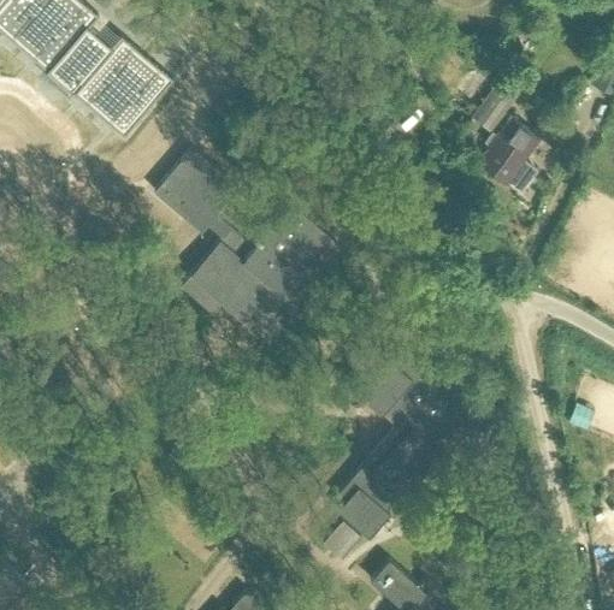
[(0,0),(0,30),(46,72),(75,96),(124,138),(173,82),(122,36),(112,48),(89,28),(99,17),(78,0),(0,0)]
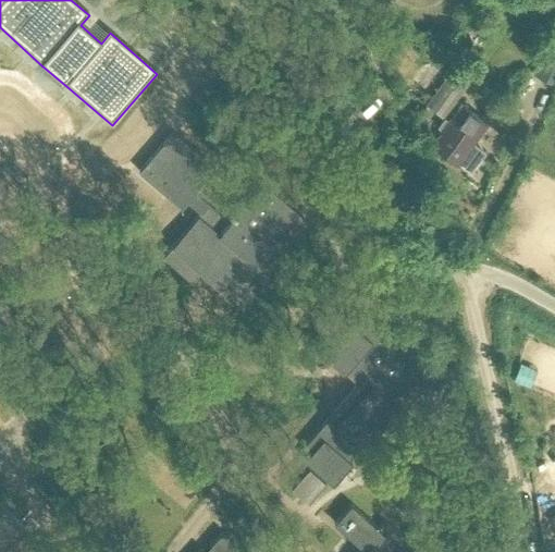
[(554,51),(549,49),(534,76),(554,86),(554,51)]
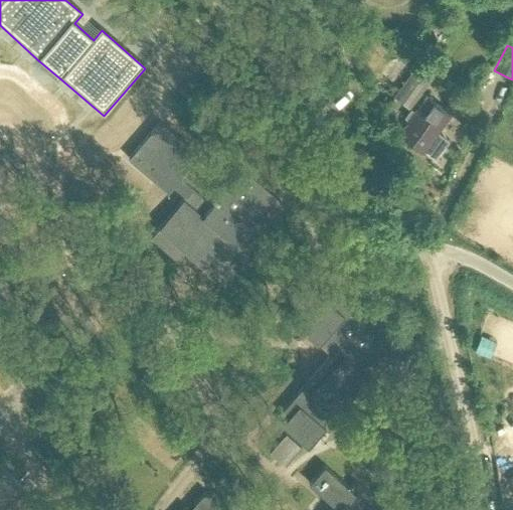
[(415,116),(428,100),(441,81),(432,75),(406,109),(415,116)]
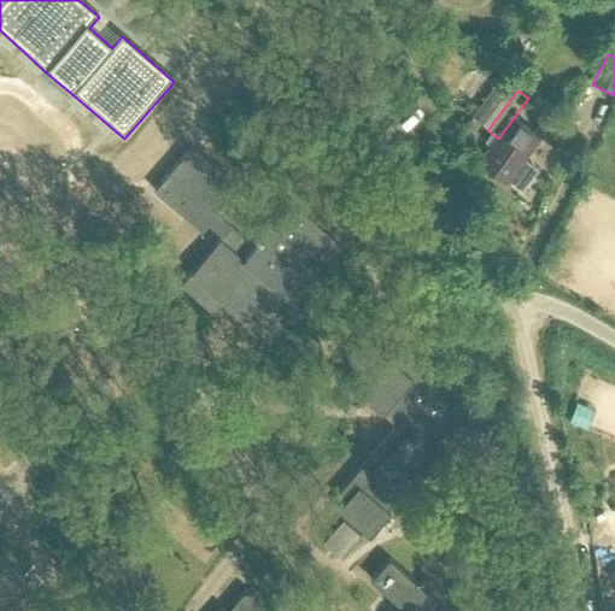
[(513,119),(498,139),(480,164),(508,184),(509,182),(522,192),(537,172),(523,163),(540,140),(513,119)]
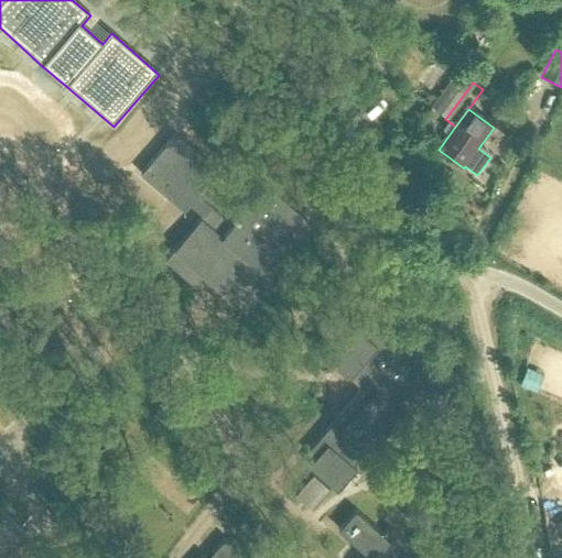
[(204,218),(197,225),(165,262),(194,286),(203,276),(245,313),(273,281),(266,274),(309,223),(267,187),(233,227),(198,197),(219,173),(176,137),(142,176),(185,214),(192,206),(204,218)]
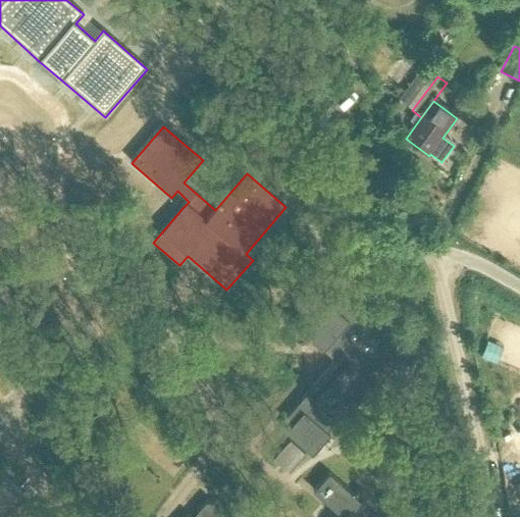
[(313,456),(330,435),(326,432),(338,421),(341,424),(375,384),(371,381),(391,359),(379,350),(388,339),(339,295),(329,305),(309,288),(283,318),(335,363),(284,421),(292,427),(286,433),(313,456)]
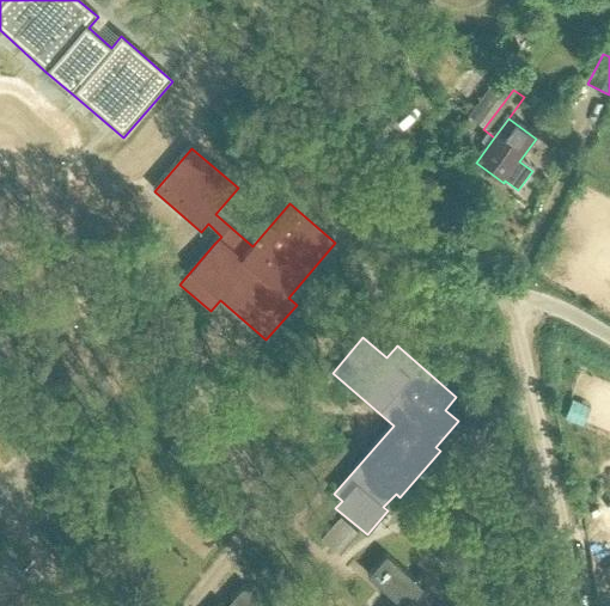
[(341,558),(360,536),(341,520),(322,542),(341,558)]
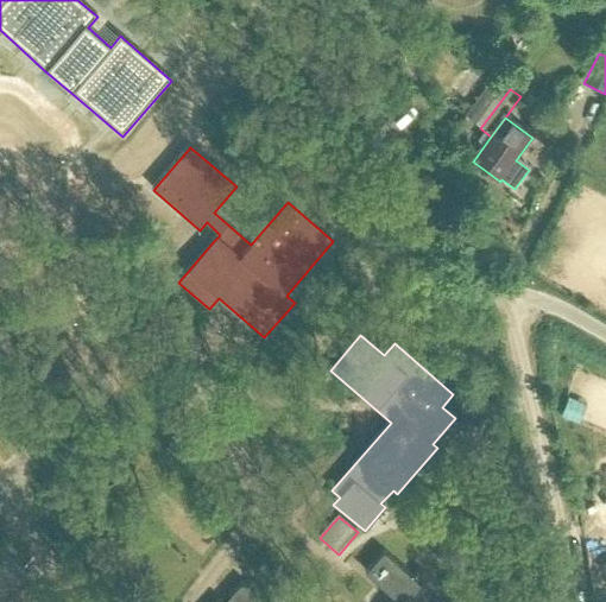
[(421,571),(414,580),(384,553),(366,574),(396,600),(395,601),(264,601),(244,583),(229,600),(228,601),(221,601),(454,601),(421,571)]
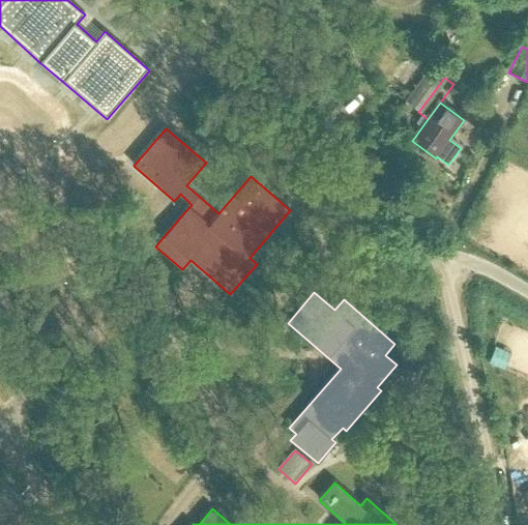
[(433,520),(439,512),(430,503),(423,512),(433,520)]
